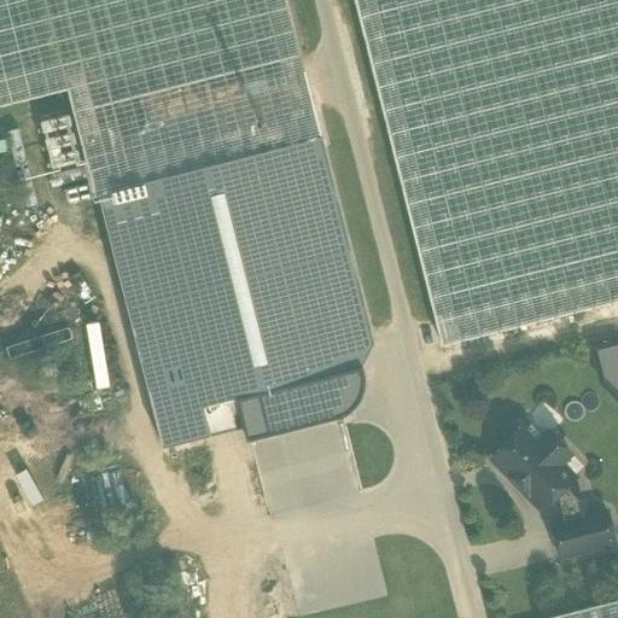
[(286,0),(0,0),(0,109),(68,92),(95,197),(98,197),(322,139),(286,0)]
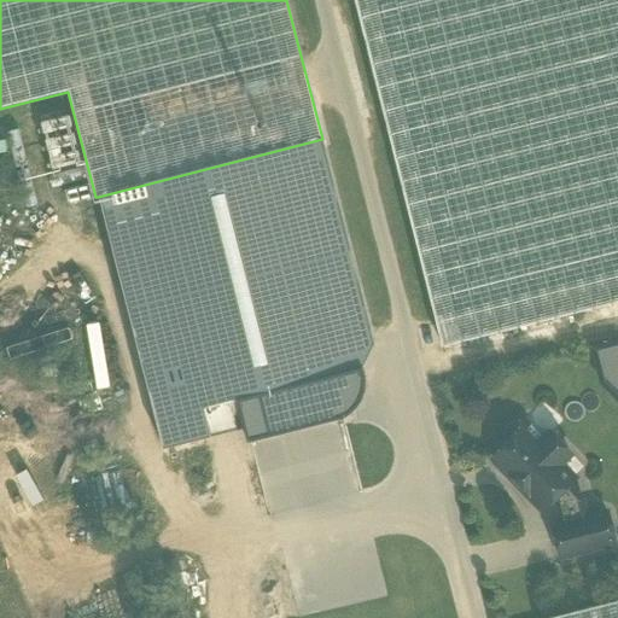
[(617,0),(354,0),(442,347),(617,302),(617,0)]
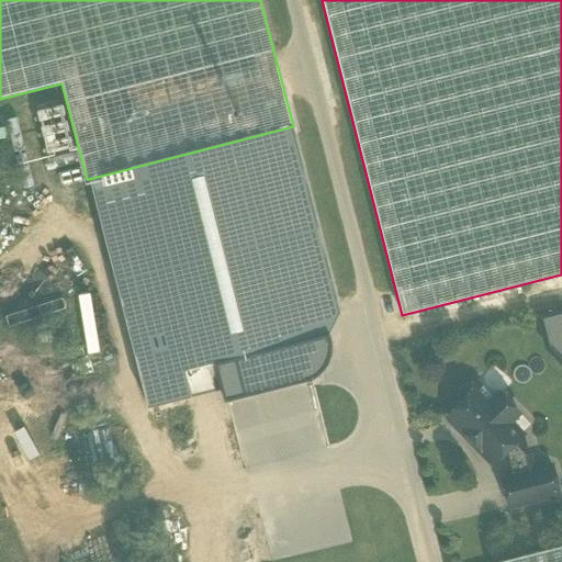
[(341,314),(293,126),(89,179),(148,408),(224,390),(217,366),(302,344),(328,335),(341,314)]
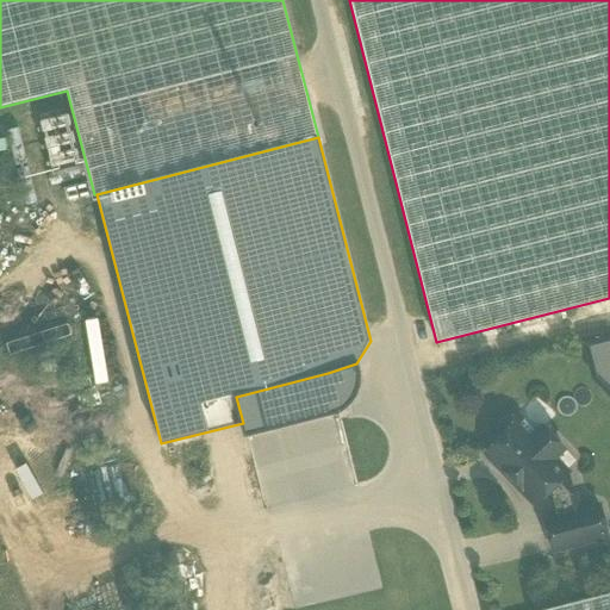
[(89,182),(63,190),(68,203),(92,197),(89,182)]
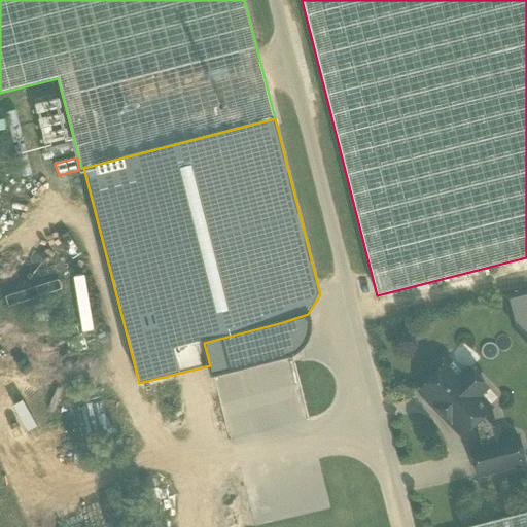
[(53,266),(23,275),(27,286),(0,294),(3,306),(60,287),(53,266)]
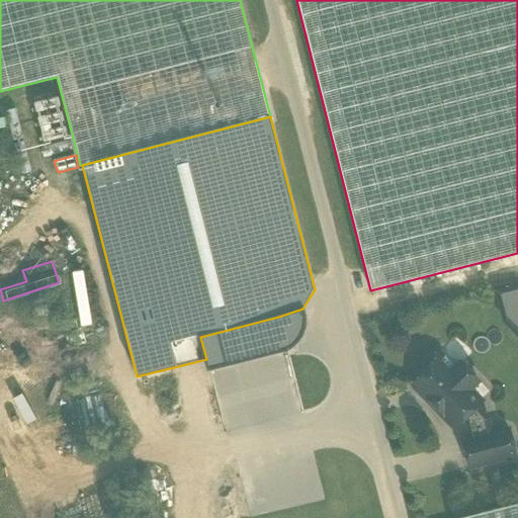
[(517,286),(495,290),(503,334),(517,331),(517,286)]
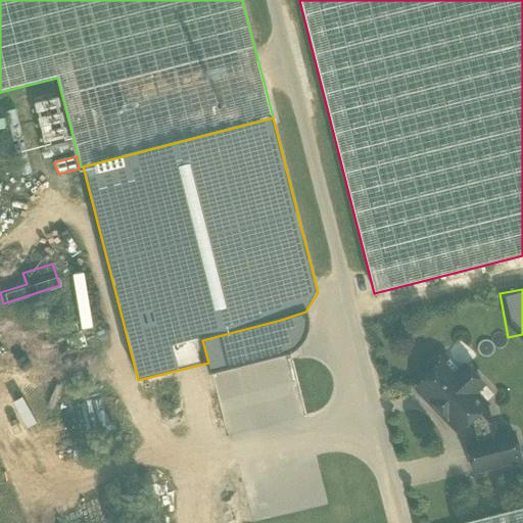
[(305,312),(281,320),(289,353),(301,345),(306,330),(306,315),(305,312)]
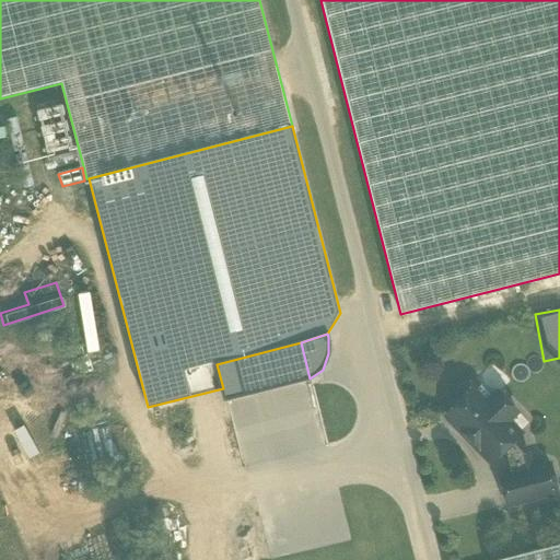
[(492,399),(475,381),(462,393),(466,396),(447,416),(457,427),(492,462),(502,452),(505,456),(511,475),(531,470),(526,453),(514,440),(501,427),(508,421),(516,411),(499,393),(492,399)]
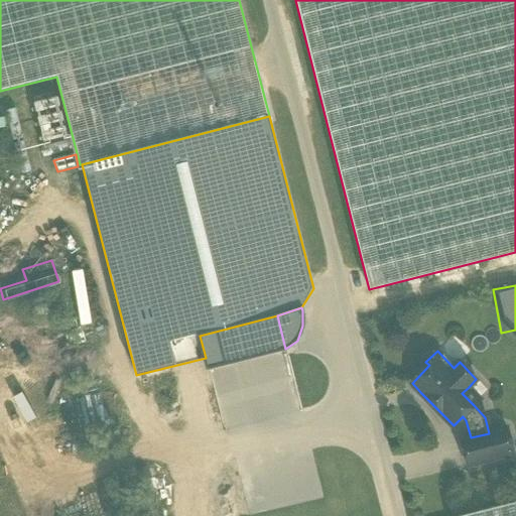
[(480,400),(468,388),(462,393),(474,405),(480,400)]
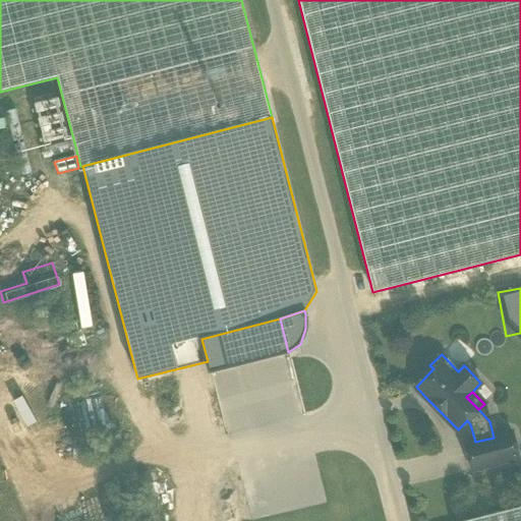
[(475,442),(466,444),(472,471),(519,459),(512,432),(494,438),(475,442)]
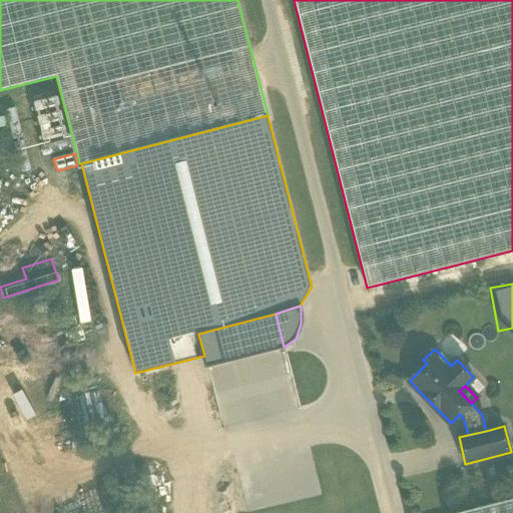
[(512,512),(512,499),(458,512),(512,512)]
